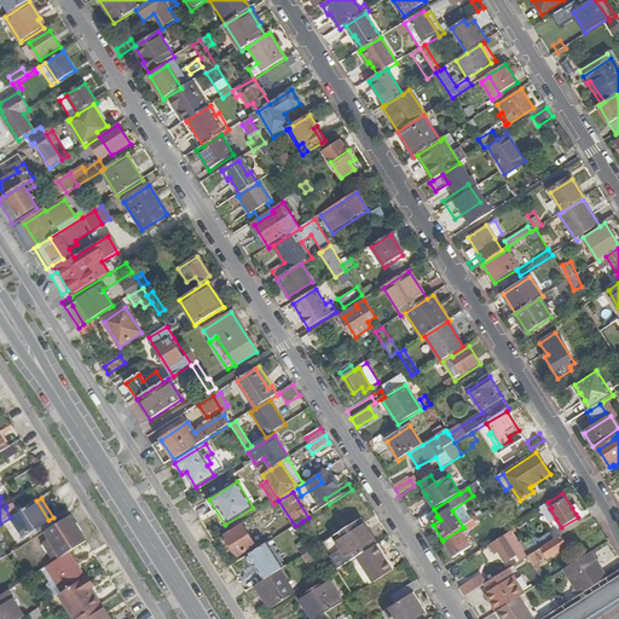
[(48,520),(36,501),(12,516),(24,536),(48,520)]
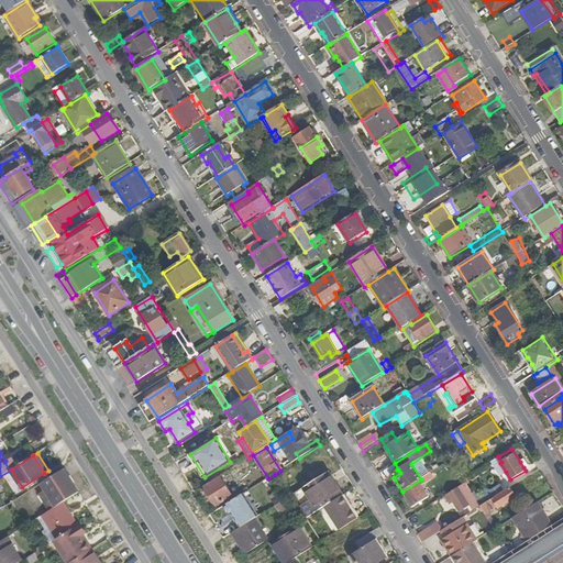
[(501,462),(498,456),(490,462),(500,476),(506,472),(500,463),(501,462)]
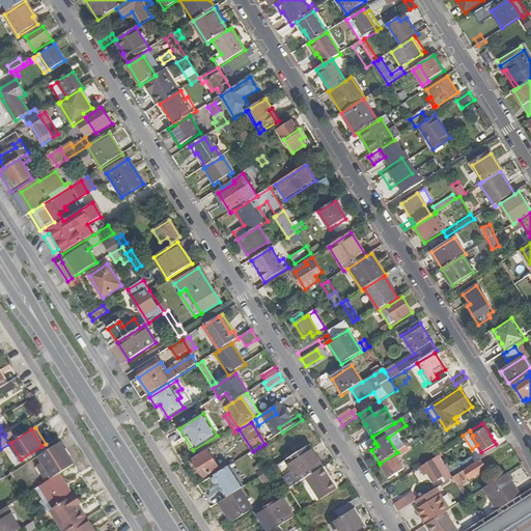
[(75,465),(60,442),(38,456),(43,463),(37,467),(47,482),(60,474),(75,465)]
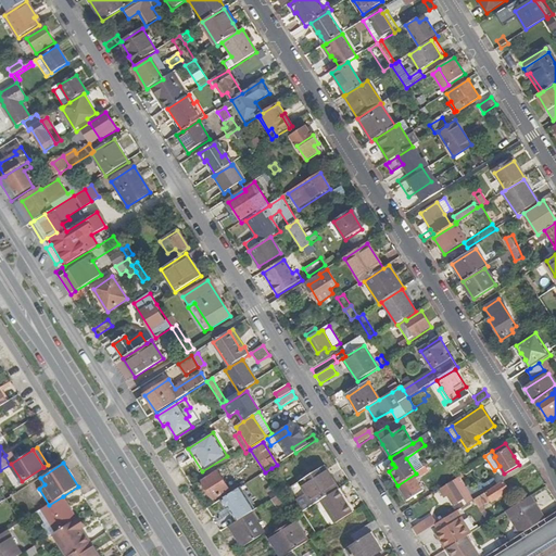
[(290,488),(305,510),(323,500),(338,490),(339,489),(325,466),(290,488)]
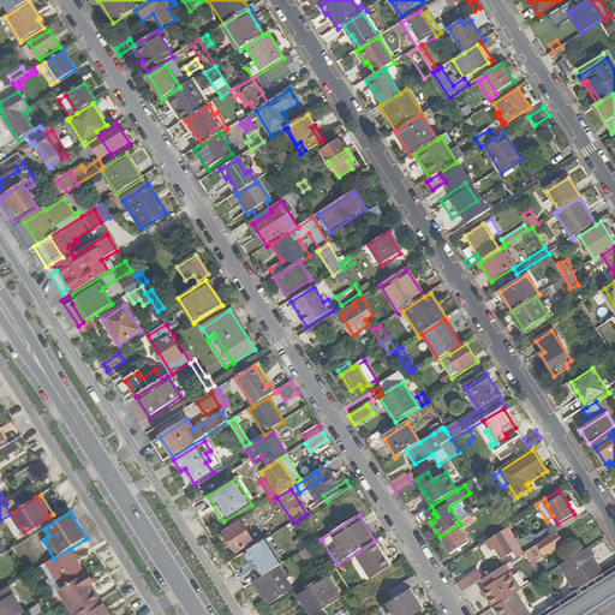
[(490,519),(500,533),(506,530),(496,515),(490,519)]
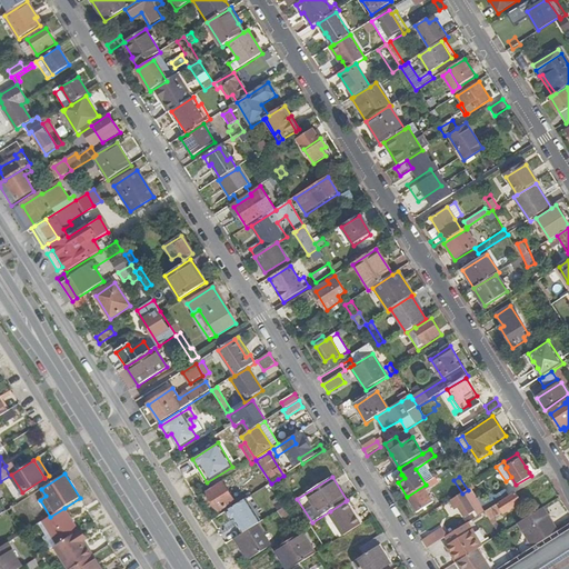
[(436,478),(426,485),(407,497),(417,513),(432,503),(426,491),(431,488),(432,489),(439,485),(436,478)]
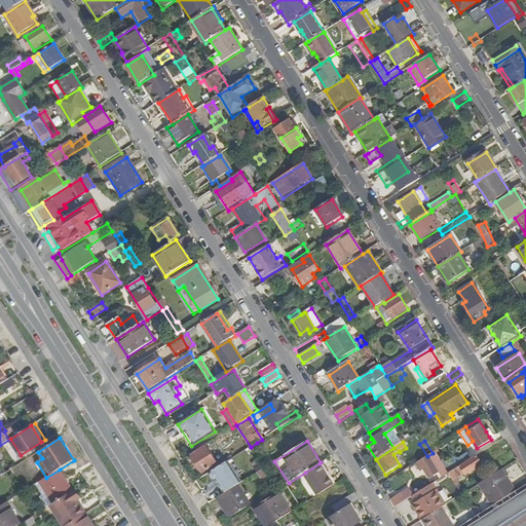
[(251,447),(258,458),(264,454),(257,443),(251,447)]
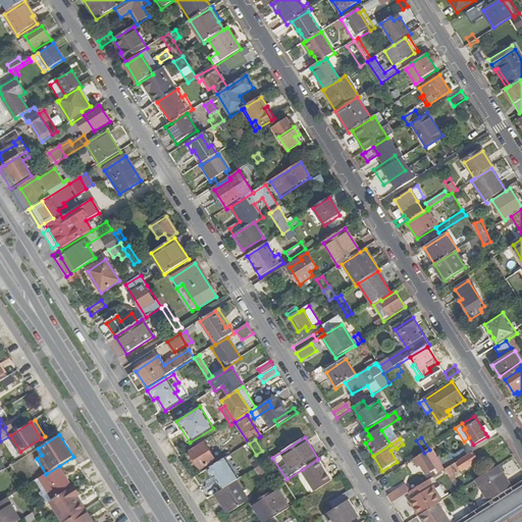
[(205,444),(191,453),(201,469),(215,460),(205,444)]
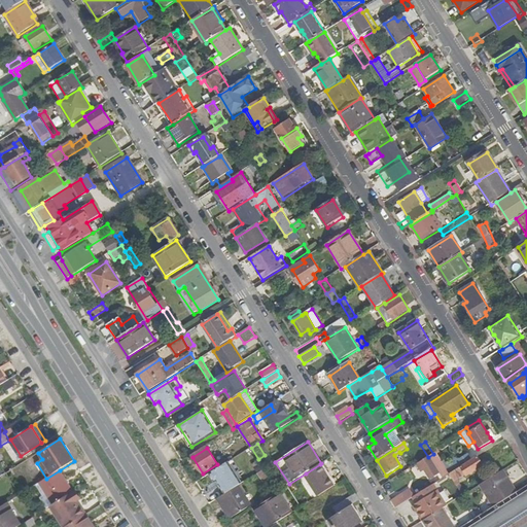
[(444,466),(435,454),(435,453),(433,454),(428,457),(418,463),(424,473),(429,470),(432,476),(445,468),(444,466)]
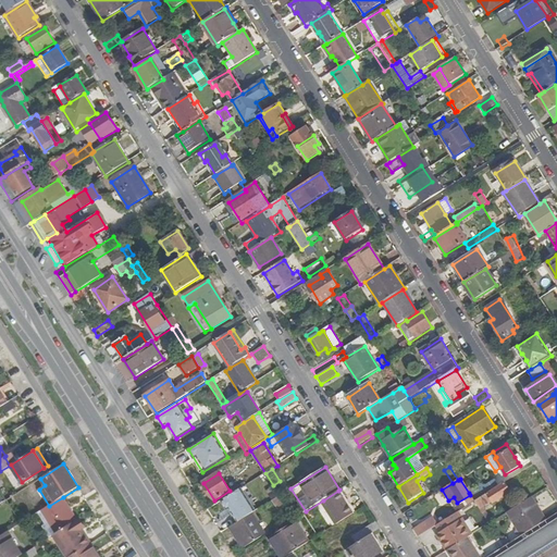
[(474,502),(497,486),(494,481),(483,489),(481,486),(469,493),(470,495),(472,497),(474,502)]
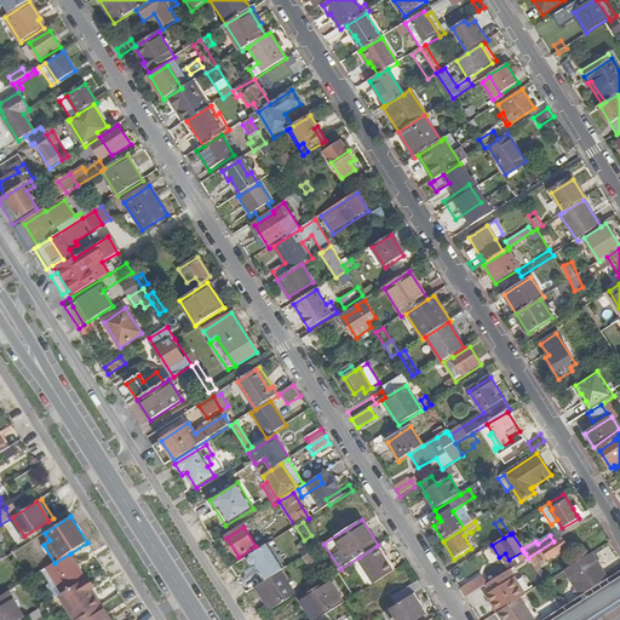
[(561,538),(554,541),(528,558),(534,567),(547,558),(549,562),(568,549),(561,538)]
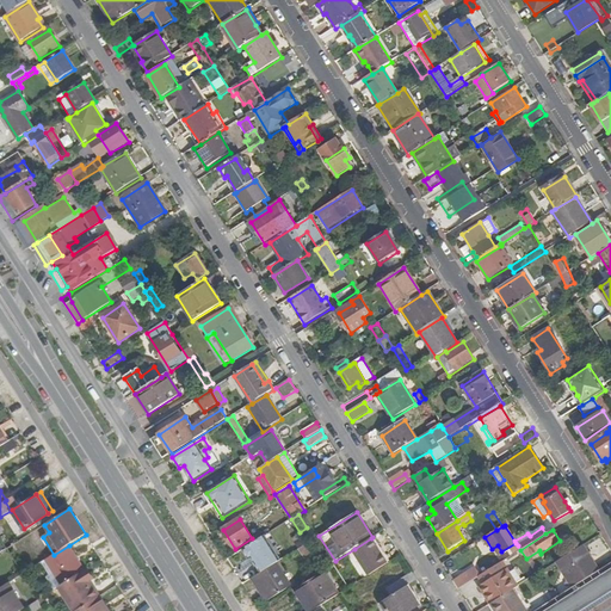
[(276,563),(281,561),(264,536),(242,549),(250,560),(251,559),(260,573),(276,563)]
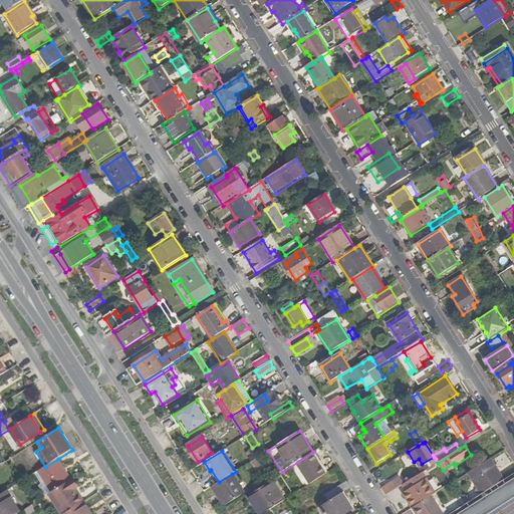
[(312,453),(298,462),(302,469),(317,460),(312,453)]
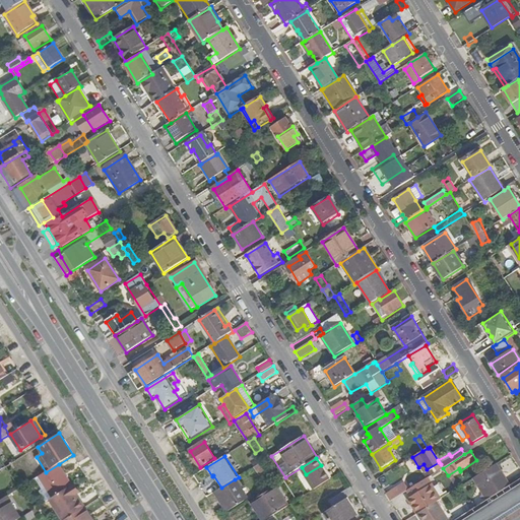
[(261,463),(255,467),(259,473),(265,469),(261,463)]
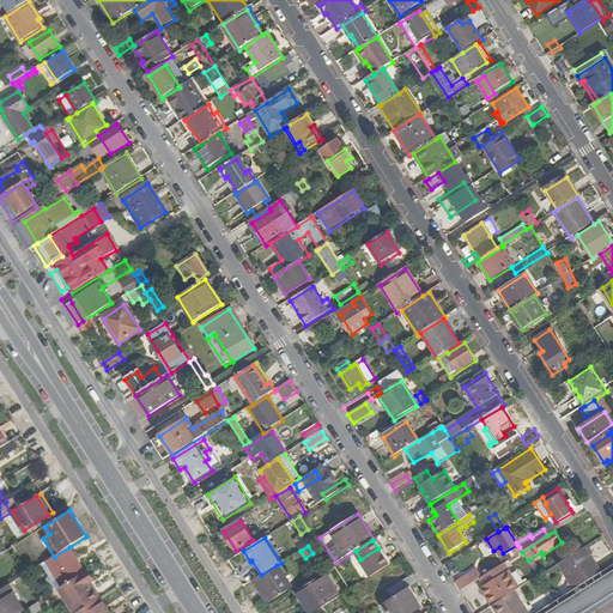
[(85,572),(70,547),(54,557),(43,564),(53,577),(55,576),(62,587),(85,572)]
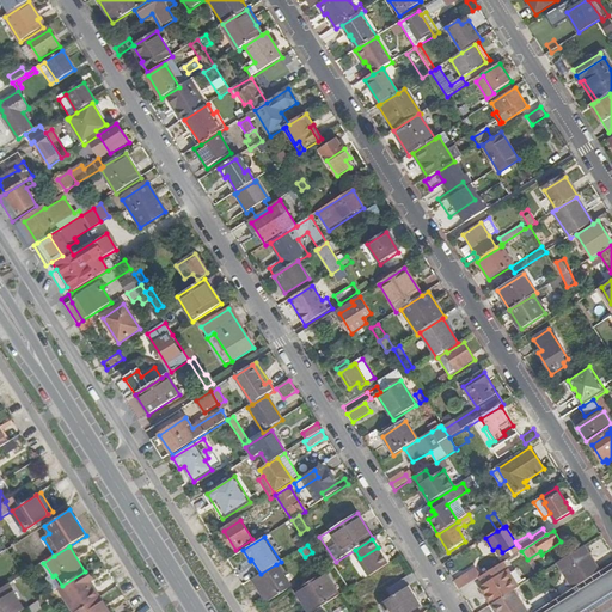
[(512,557),(521,551),(519,546),(509,554),(512,557)]
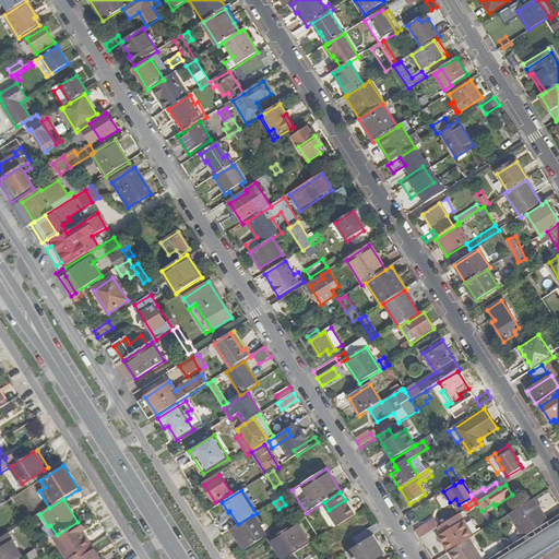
[(534,499),(510,514),(524,537),(546,524),(536,509),(539,507),(534,499)]
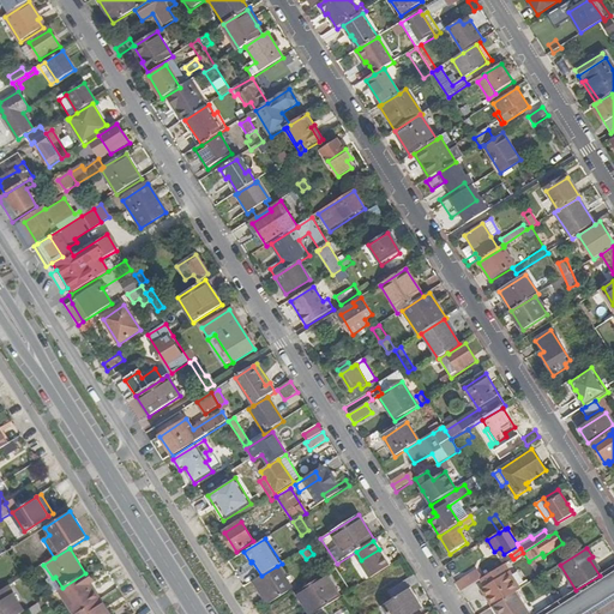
[(576,590),(537,613),(593,613),(613,601),(613,565),(600,576),(576,590)]
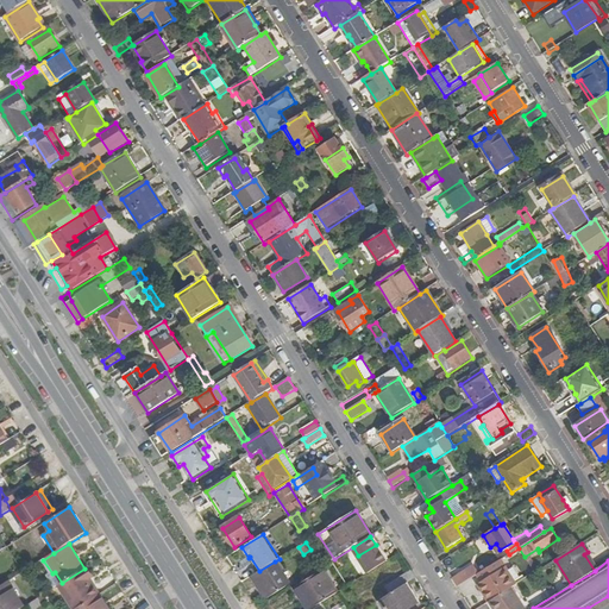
[(289,585),(275,562),(259,571),(251,577),(265,600),(289,585)]
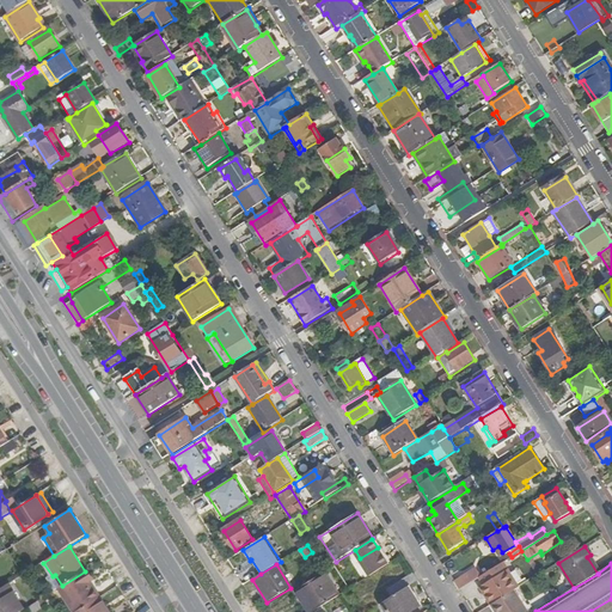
[(481,587),(491,605),(514,592),(516,591),(518,589),(516,588),(519,587),(516,585),(515,586),(508,574),(510,573),(508,570),(505,571),(501,564),(479,577),(484,585),(481,587)]
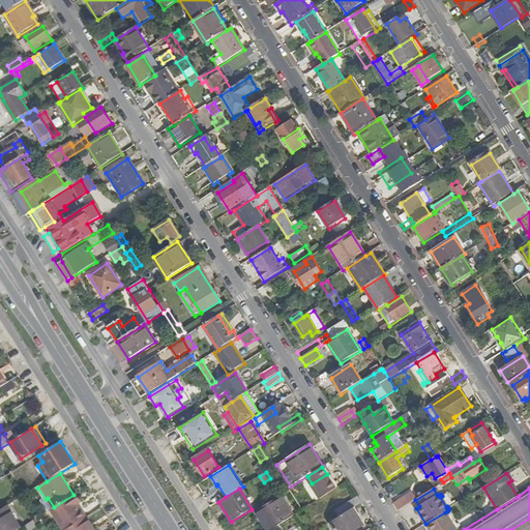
[(79,506),(80,505),(81,504),(75,494),(74,495),(54,507),(52,508),(64,529),(65,529),(86,518),(87,517),(82,508),(81,509),(79,506)]
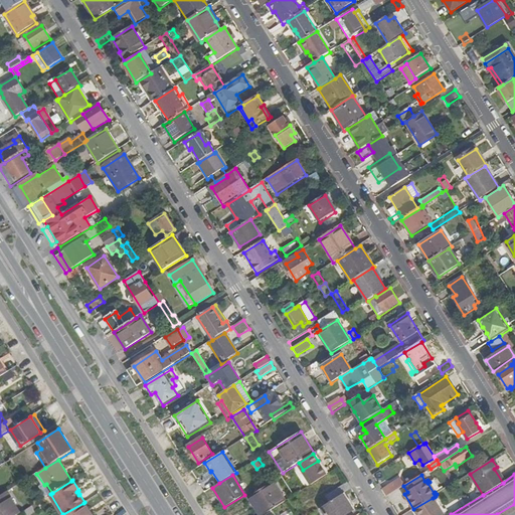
[(250,498),(262,514),(263,514),(285,501),(273,483),(250,498)]
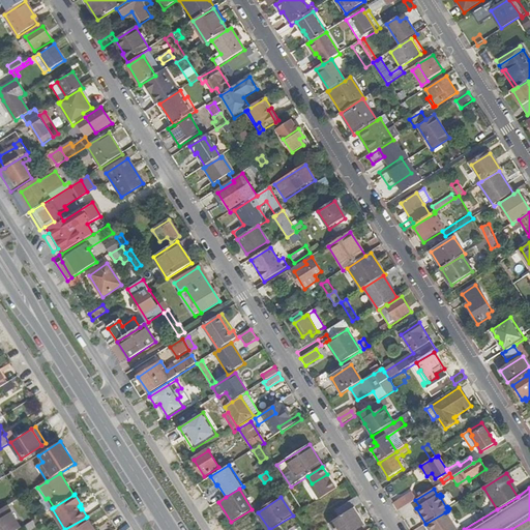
[(334,511),(339,518),(353,508),(361,503),(357,497),(334,511)]
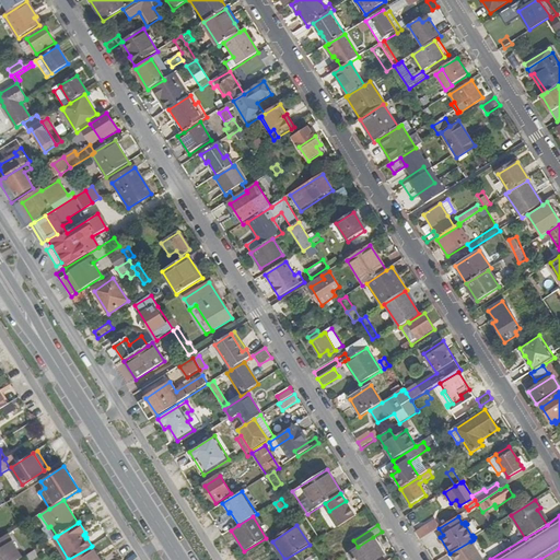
[(420,540),(432,533),(428,526),(416,533),(420,540)]
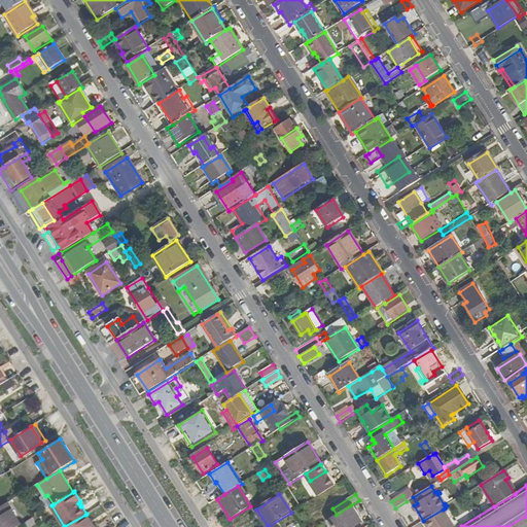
[(0,526),(16,526),(21,525),(7,503),(0,507),(0,526)]
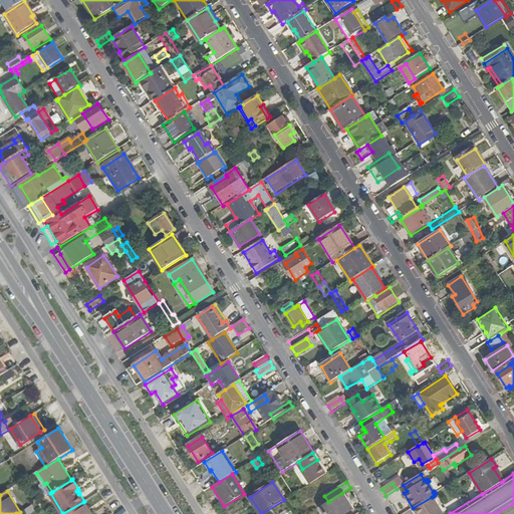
[(342,493),(328,502),(320,507),(324,513),(344,513),(352,509),(342,493)]
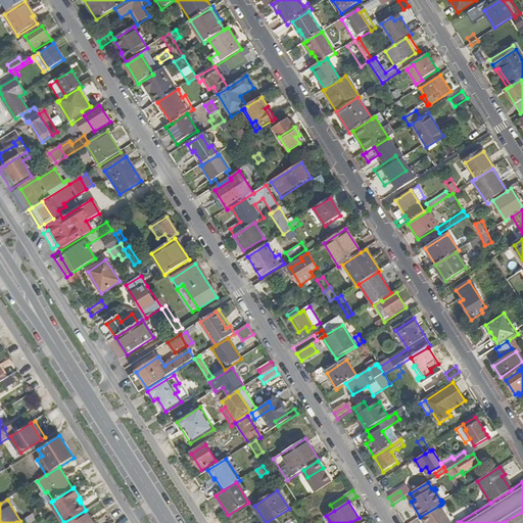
[(441,505),(439,506),(449,522),(456,522),(453,517),(450,518),(441,505)]
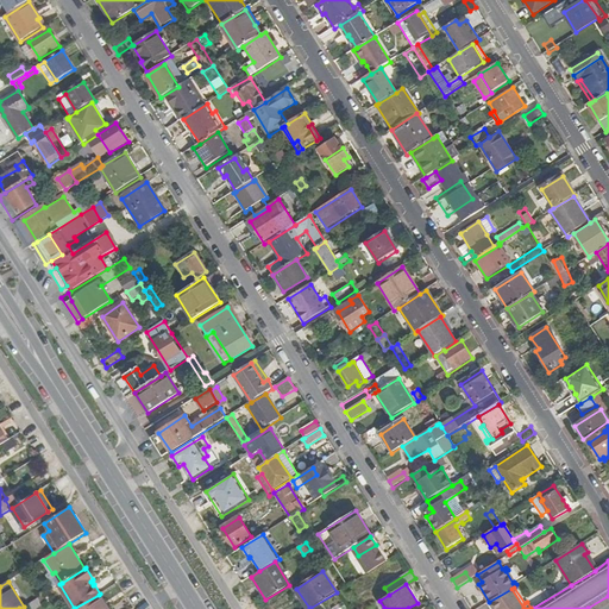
[(523,608),(512,589),(489,602),(493,608),(523,608)]
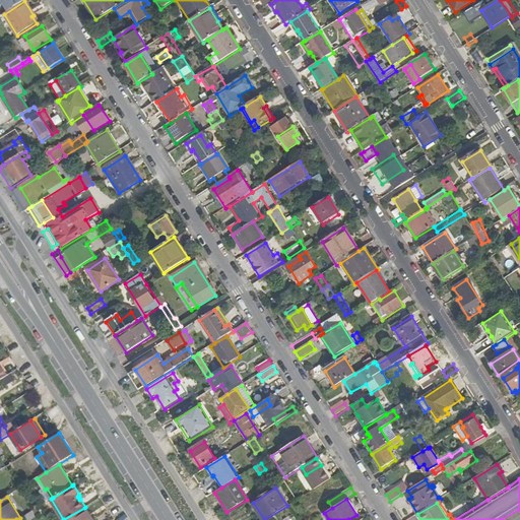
[(84,508),(64,519),(88,519),(86,517),(89,515),(84,508)]
